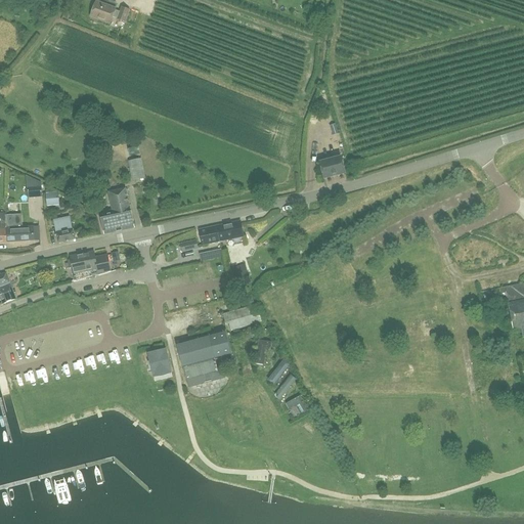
[(110,24),(113,16),(117,18),(117,19),(125,23),(130,10),(122,6),(120,11),(116,9),(116,8),(96,1),(91,16),(110,24)]
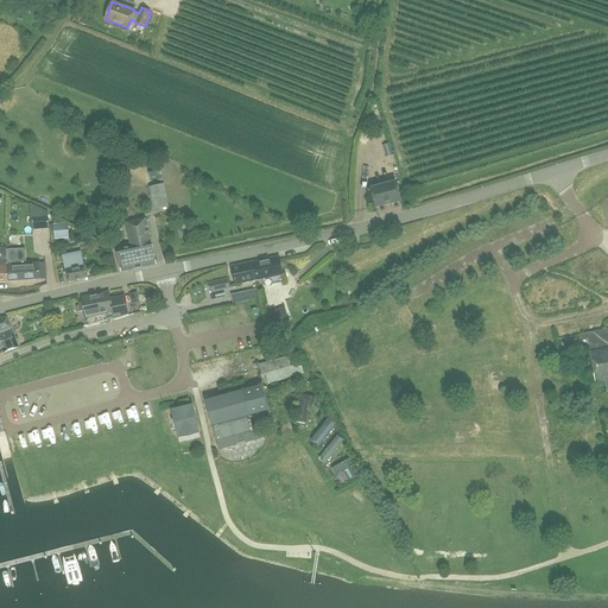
[(396,183),(372,189),(375,207),(400,201),(396,183)]
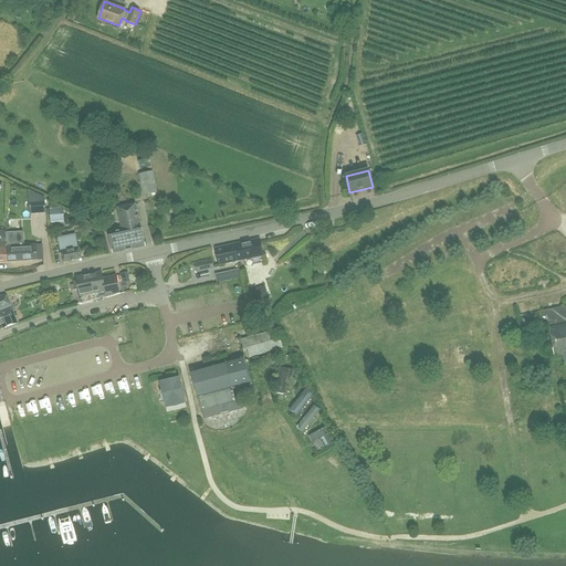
[(157,194),(153,171),(138,174),(143,196),(157,194)]
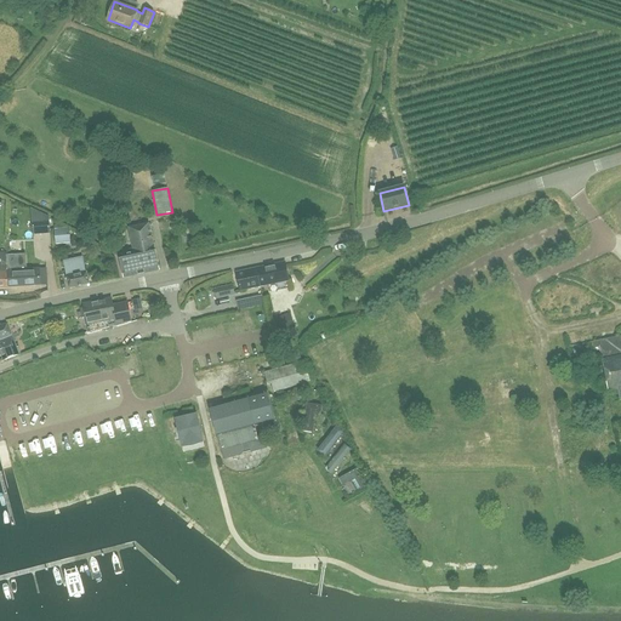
[(613,217),(620,214),(620,199),(608,205),(613,217)]
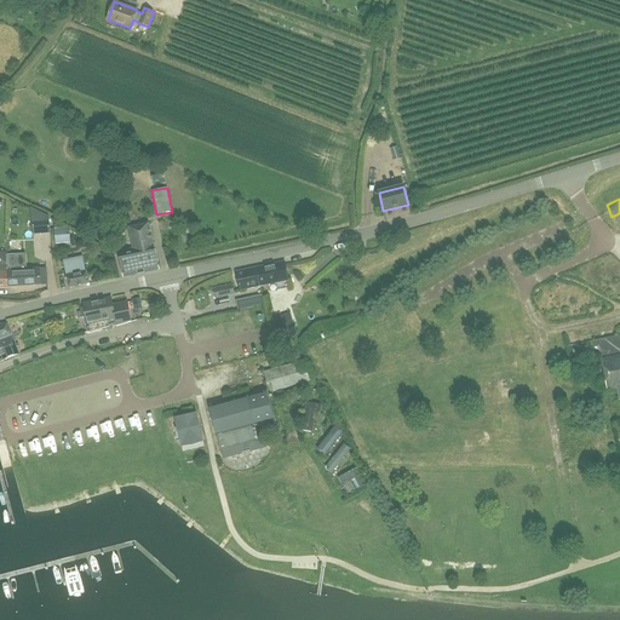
[(47,217),(30,210),(33,235),(51,234),(49,219),(47,219),(47,217)]
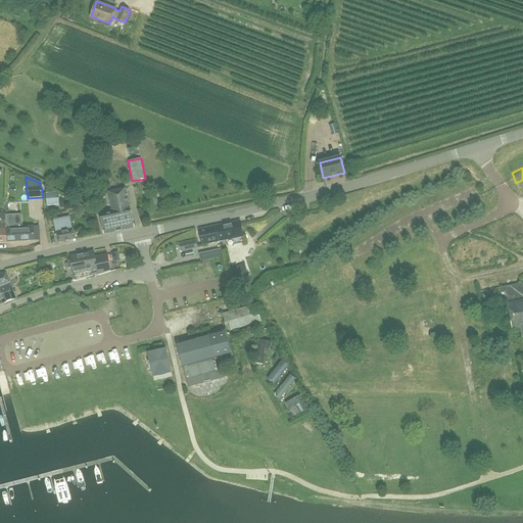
[(104,234),(115,232),(115,233),(132,230),(132,229),(134,228),(126,189),(108,192),(111,209),(106,211),(106,215),(100,216),(104,234)]
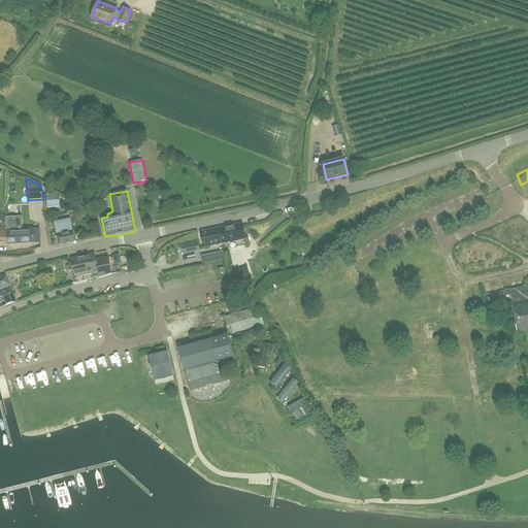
[(46,208),(60,206),(59,194),(45,195),(46,208)]
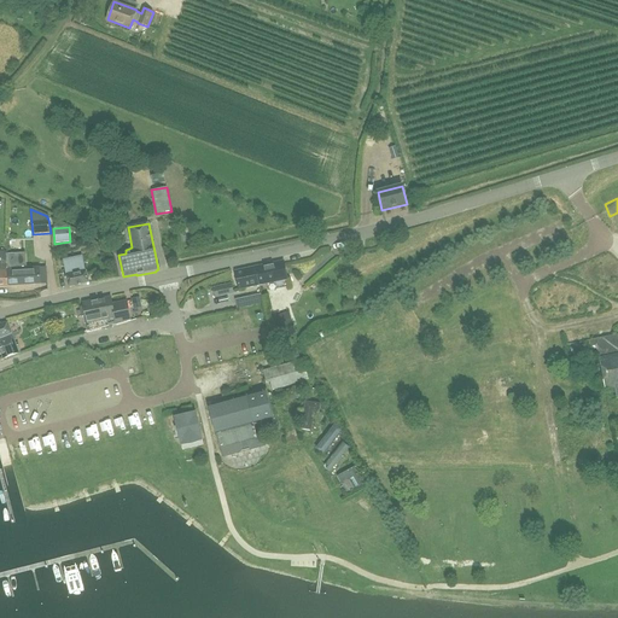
[(69,286),(88,283),(86,269),(85,269),(82,256),(77,257),(65,261),(68,272),(66,273),(69,286)]
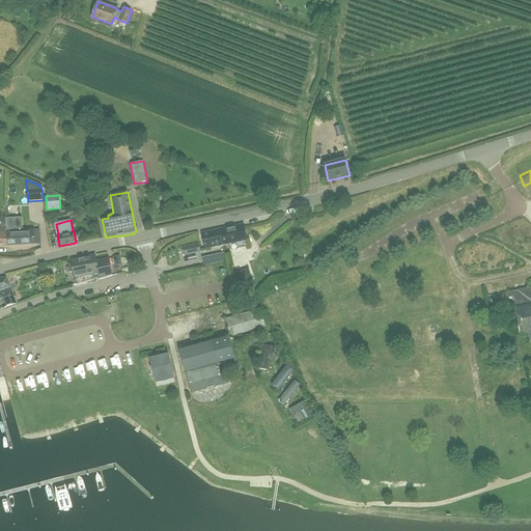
[(510,228),(513,235),(523,230),(520,223),(510,228)]
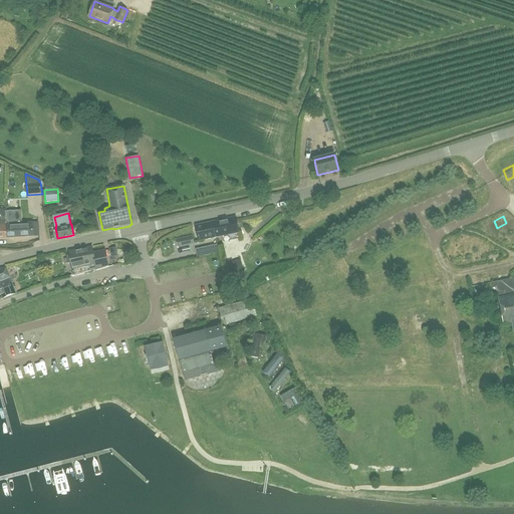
[(236,217),(212,222),(215,238),(225,236),(226,242),(240,239),(238,232),(239,232),(236,217)]
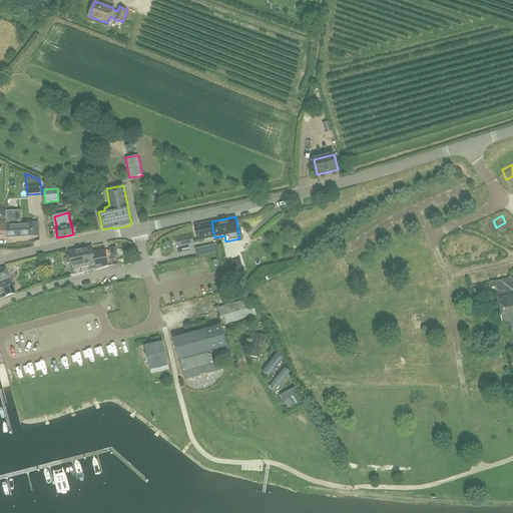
[(8,217),(7,236),(18,235),(18,217),(8,217)]
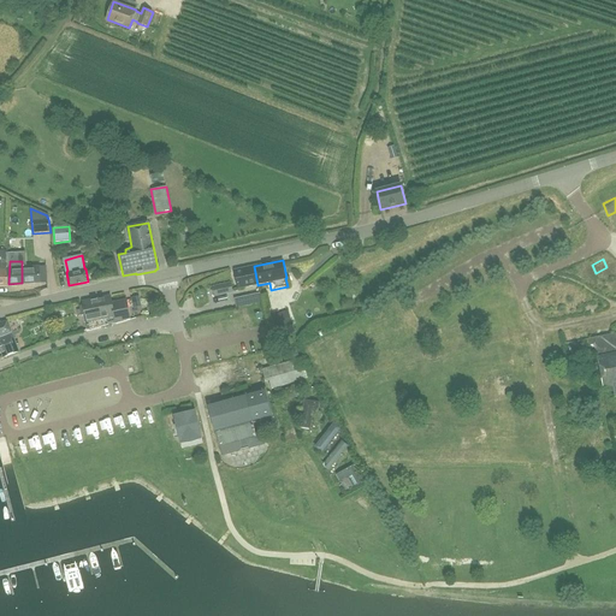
[(22,261),(22,283),(40,283),(40,266),(24,267),(24,261),(22,261)]
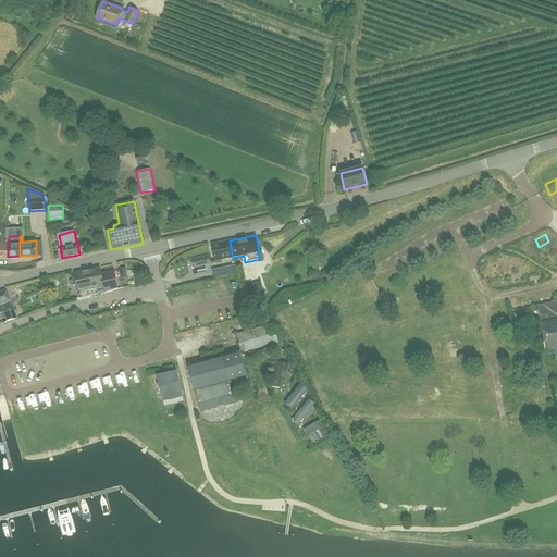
[(233,258),(230,240),(212,245),(215,261),(233,258)]
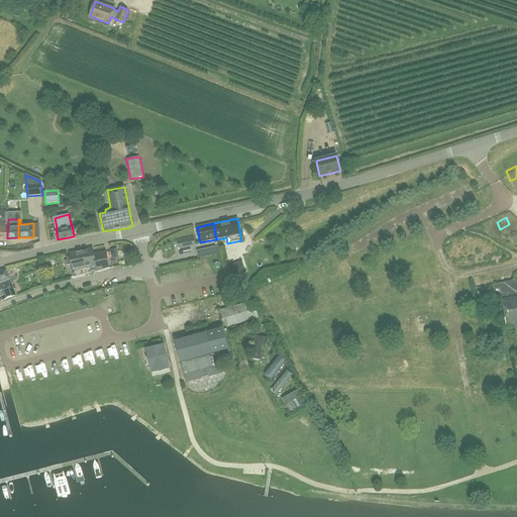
[(486,234),(472,240),(477,251),(492,245),(490,240),(489,240),(486,234)]
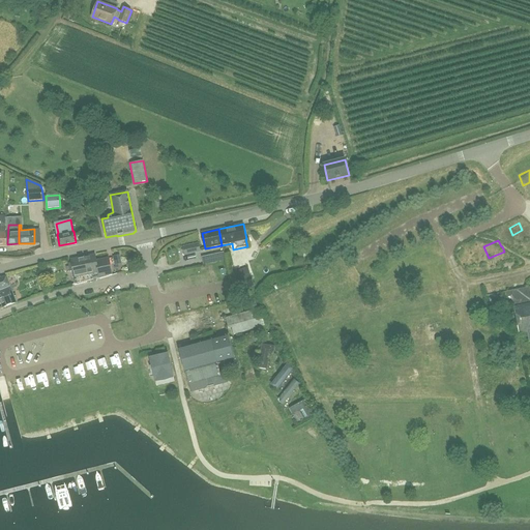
[(184,256),(201,252),(199,243),(182,246),(184,256)]
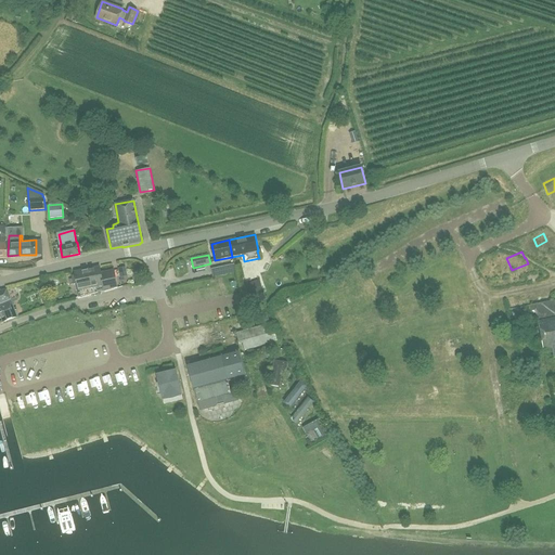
[(210,268),(213,276),(235,272),(234,262),(210,268)]
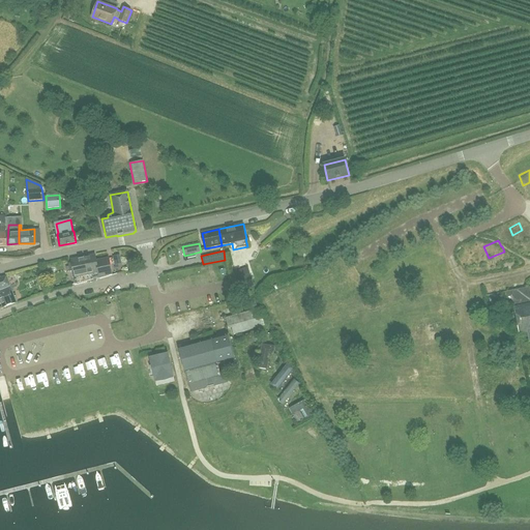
[(76,271),(77,276),(79,282),(100,276),(100,277),(113,274),(109,258),(95,261),(93,255),(72,259),(74,262),(68,263),(70,272),(76,271)]
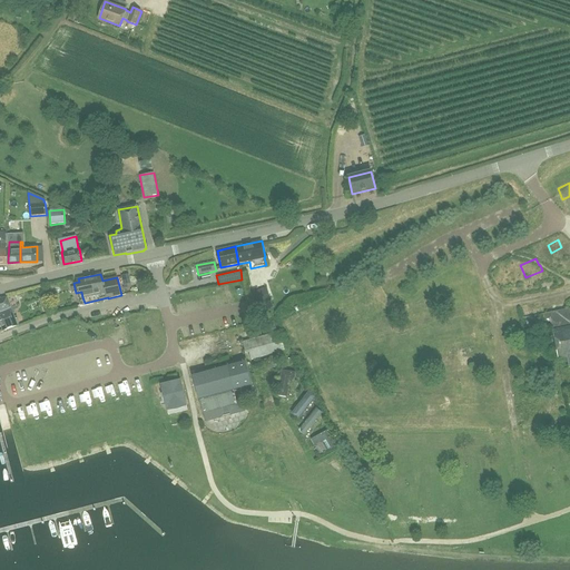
[(124,285),(131,284),(129,274),(121,276),(124,285)]
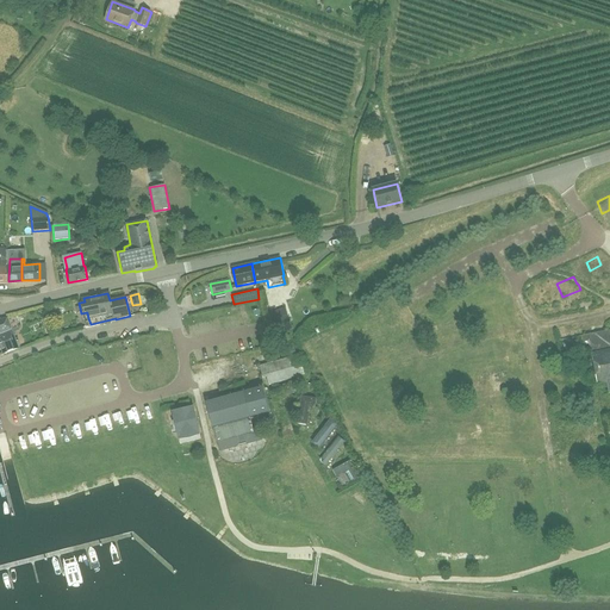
[(285,306),(272,311),(275,324),(290,319),(285,306)]
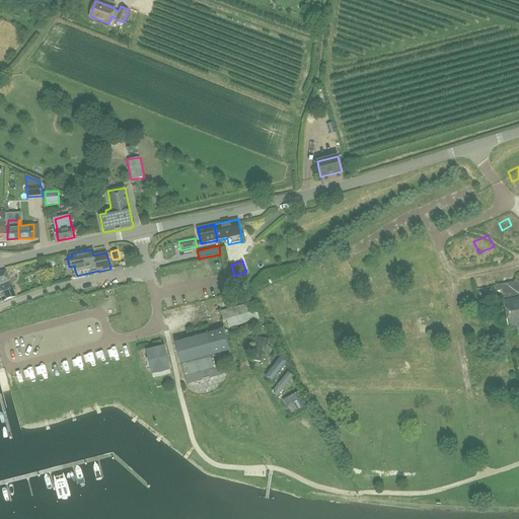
[(39,281),(45,279),(41,269),(34,271),(39,281)]
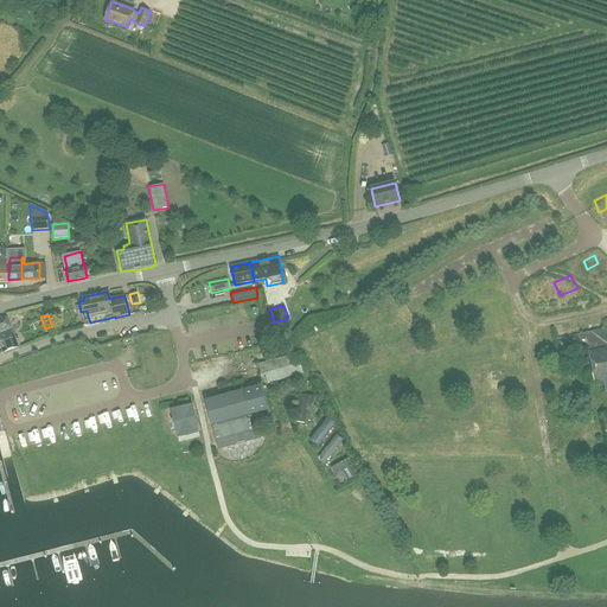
[(18,346),(8,317),(0,319),(0,337),(5,351),(18,346)]
